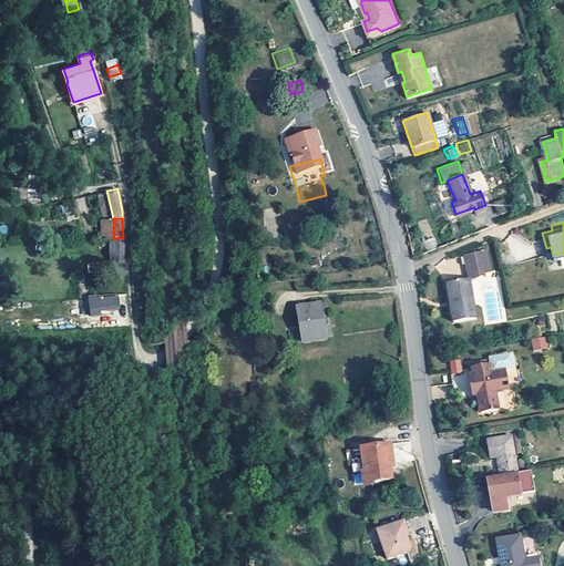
[(430,236),(420,240),(424,250),(434,246),(430,236)]
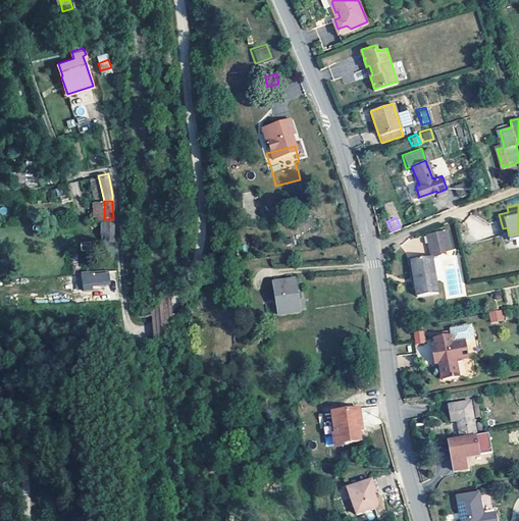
[(113,239),(113,220),(101,220),(101,233),(104,233),(104,239),(113,239)]
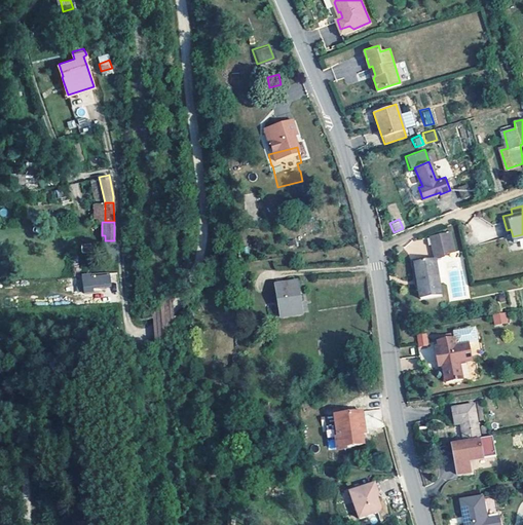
[(452,247),(450,228),(431,231),(434,250),(452,247)]
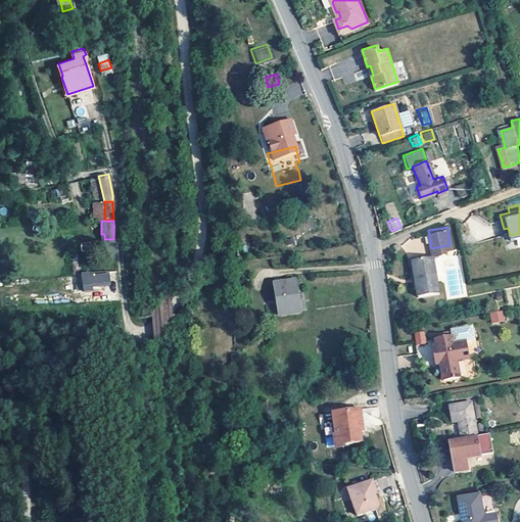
[(78,242),(79,250),(92,249),(91,240),(78,242)]
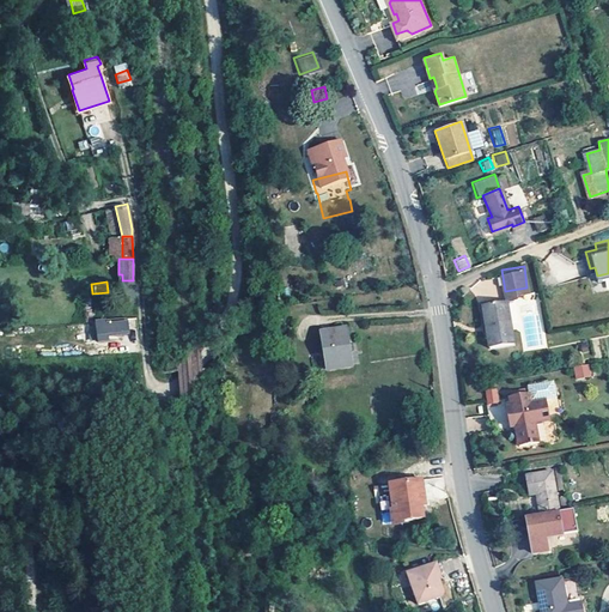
[(504,296),(481,300),(489,346),(512,341),(509,317),(504,296)]
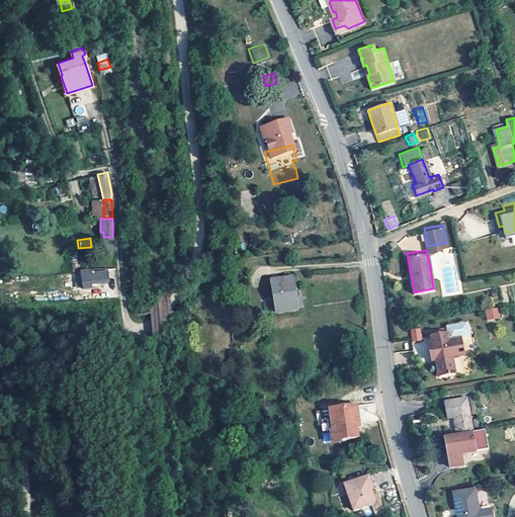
[(86,273),(86,269),(80,270),(81,286),(94,284),(93,281),(85,282),(84,273),(86,273)]
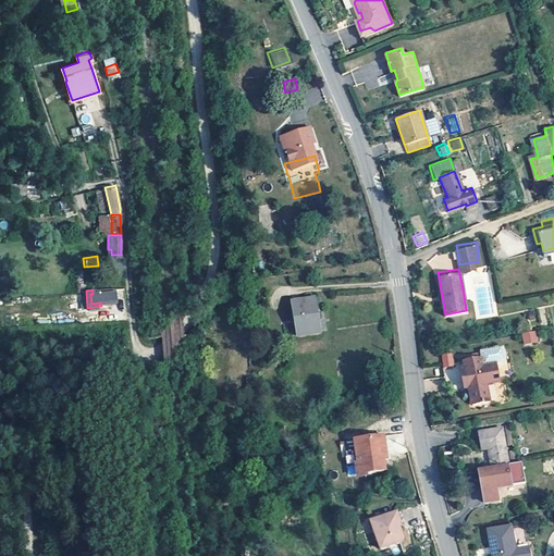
[(115,293),(111,292),(93,294),(90,294),(91,304),(100,303),(111,301),(117,299),(115,293)]
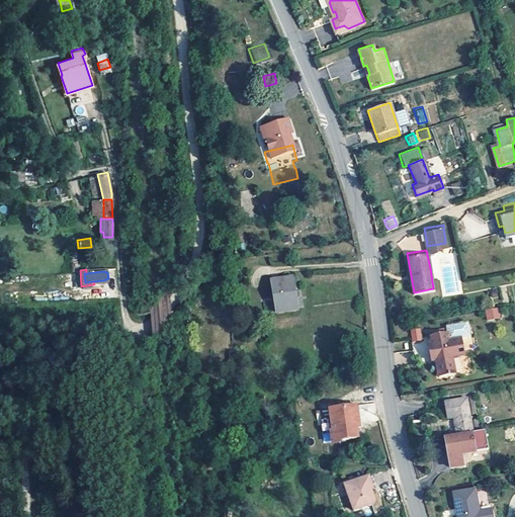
[(275,310),(296,308),(290,277),(270,281),(275,310)]
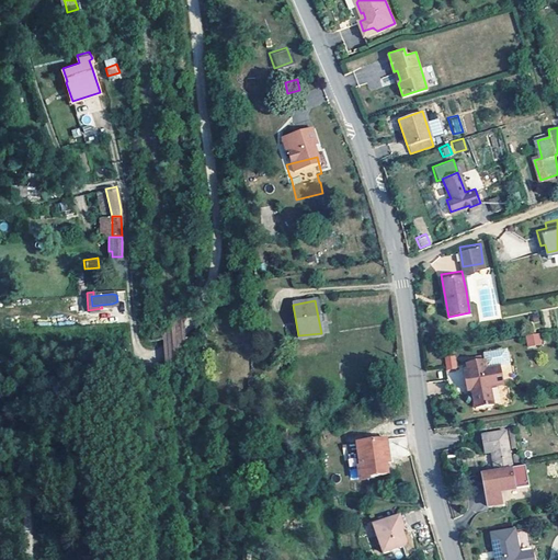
[(543,342),(541,331),(528,333),(531,344),(543,342)]
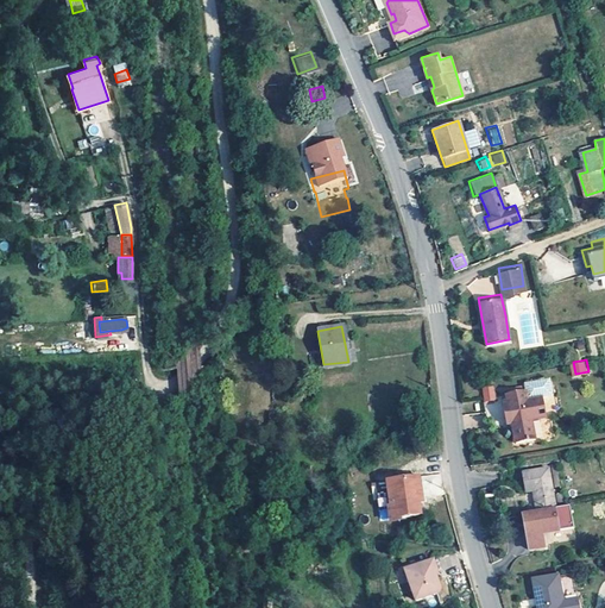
[(525,381),(527,388),(528,388),(529,397),(544,395),(553,394),(550,377),(525,381)]
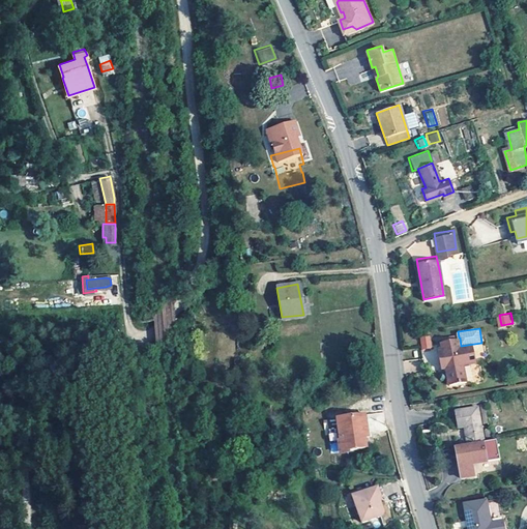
[(434,344),(432,332),(421,334),(423,346),(434,344)]
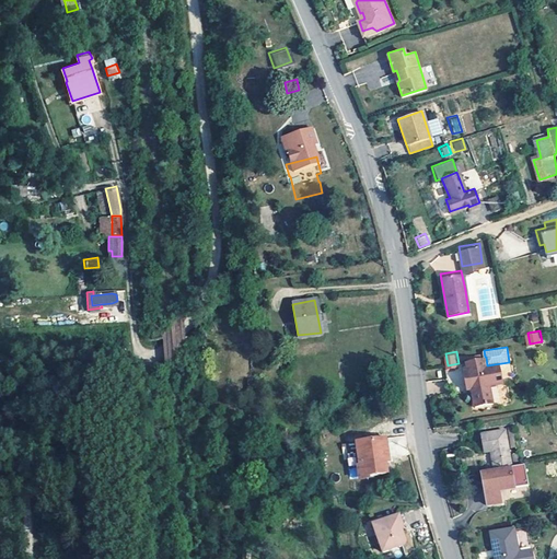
[(472,386),(475,405),(492,402),(489,383),(503,381),(501,363),(487,365),(486,357),(485,357),(467,359),(468,368),(472,386)]
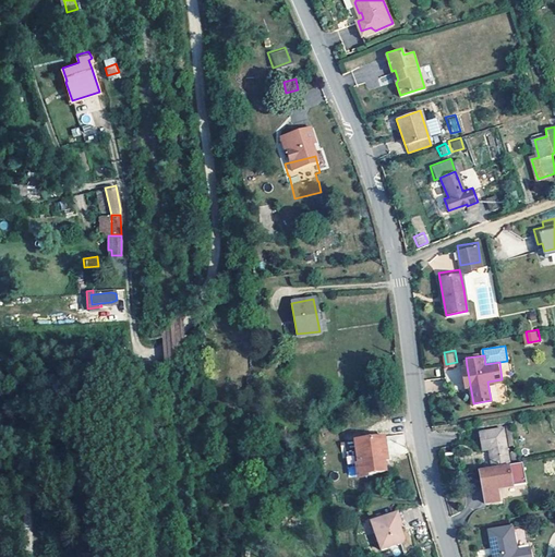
[(439,389),(438,378),(422,380),(423,391),(439,389)]
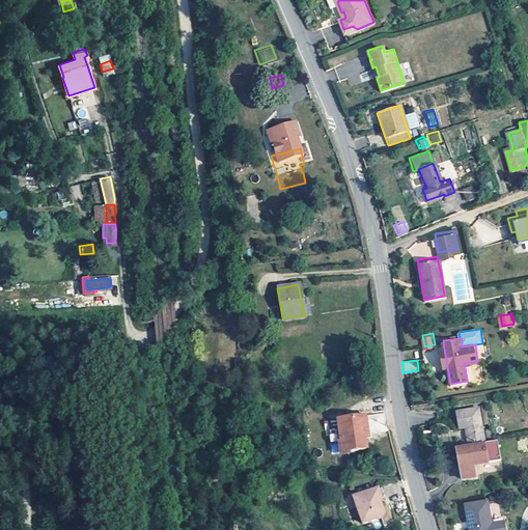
[(456,409),(459,426),(465,425),(467,443),(483,440),(478,406),(456,409)]
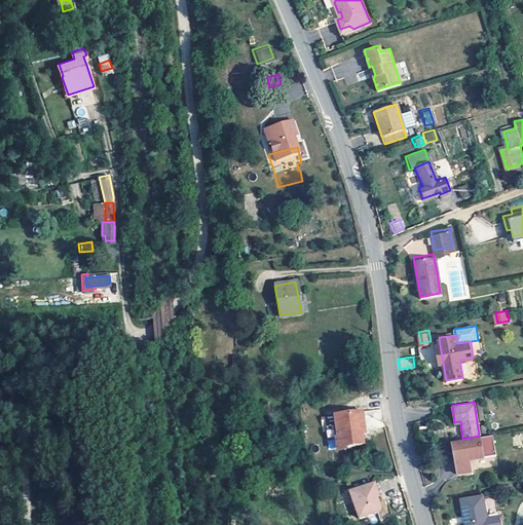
[(343,446),(363,443),(361,433),(365,433),(362,410),(336,414),(339,437),(342,436),(343,446)]
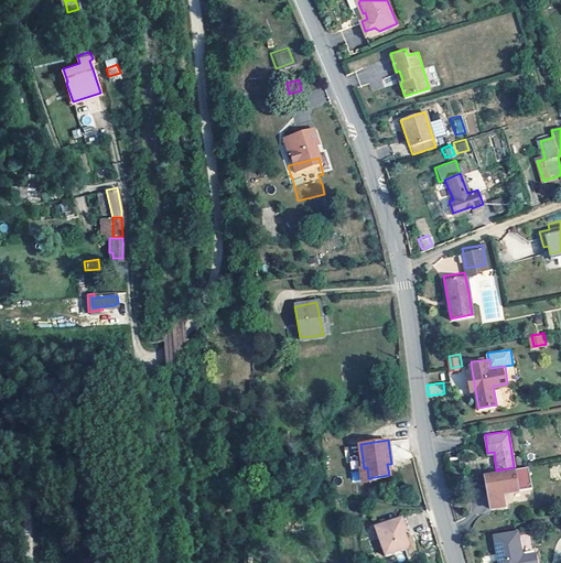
[(532,486),(529,465),(514,467),(496,471),(485,473),(491,506),(506,504),(504,491),(532,486)]
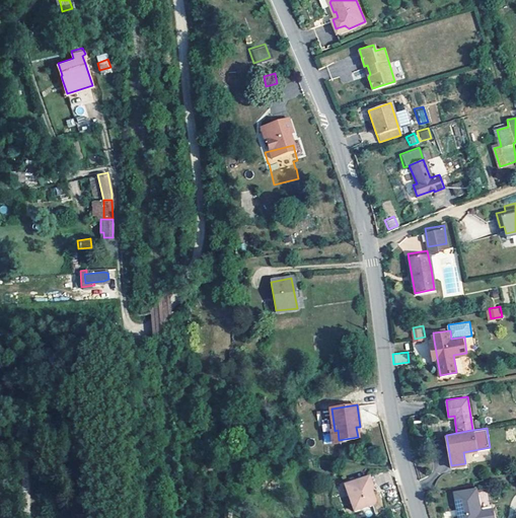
[(372,484),(369,474),(344,483),(352,510),(372,503),(374,501),(371,493),(370,493),(367,485),(372,484)]
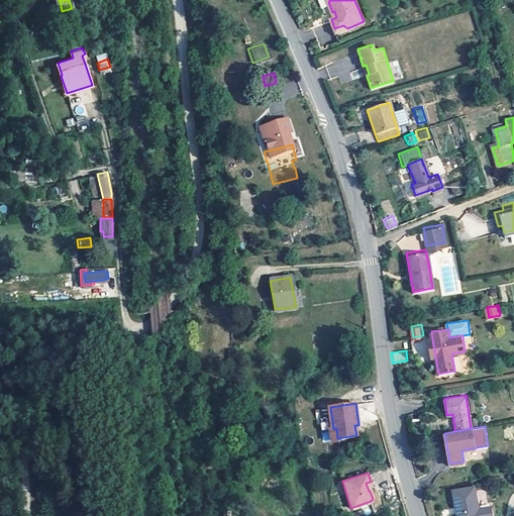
[(478,515),(478,510),(474,487),(452,491),(456,515),(478,515)]
